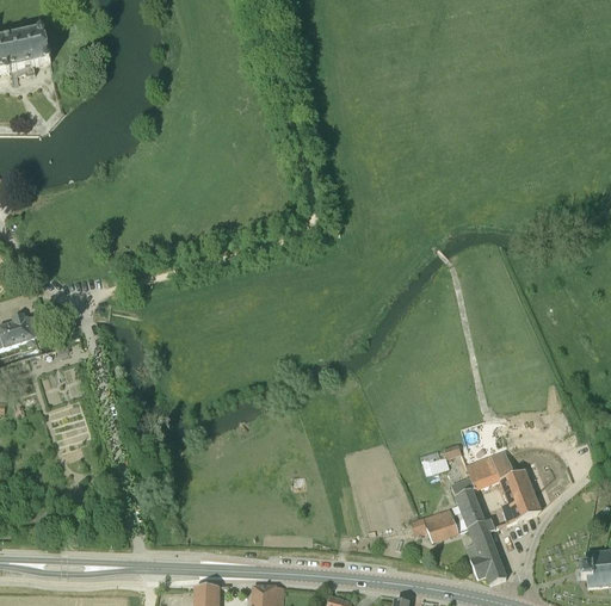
[(0,70),(7,70),(7,73),(10,72),(10,70),(11,70),(13,81),(18,80),(17,75),(18,75),(18,74),(24,73),(25,73),(25,74),(26,74),(26,75),(36,73),(34,66),(51,61),(44,31),(0,39),(0,70)]
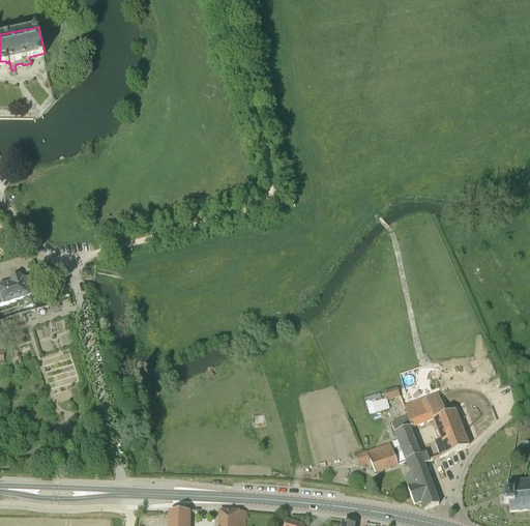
[(38,289),(33,272),(22,275),(21,272),(10,275),(11,279),(0,282),(0,300),(24,293),(25,298),(32,295),(31,292),(38,289)]
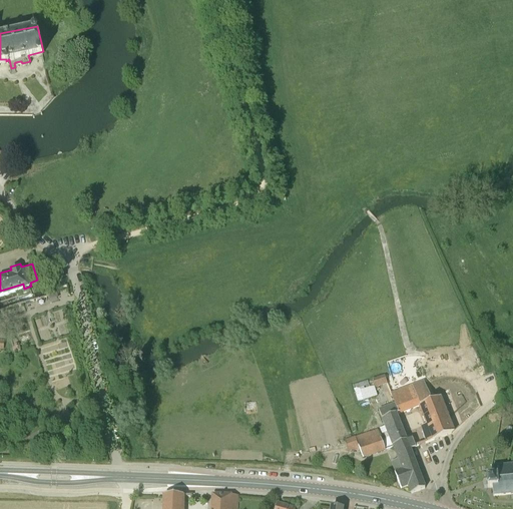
[(46,289),(49,298),(58,295),(55,286),(46,289)]
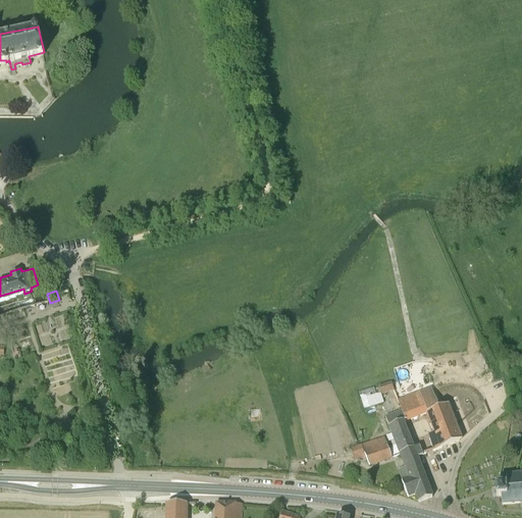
[(392,378),(379,382),(381,391),(395,386),(392,378)]
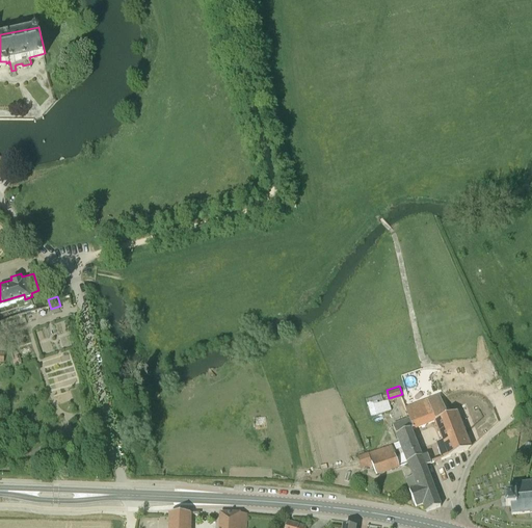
[(392,422),(406,458),(422,453),(411,426),(414,425),(415,426),(434,419),(441,438),(436,440),(442,456),(468,446),(470,442),(463,424),(475,420),(461,386),(450,390),(450,389),(404,405),(408,416),(392,422)]
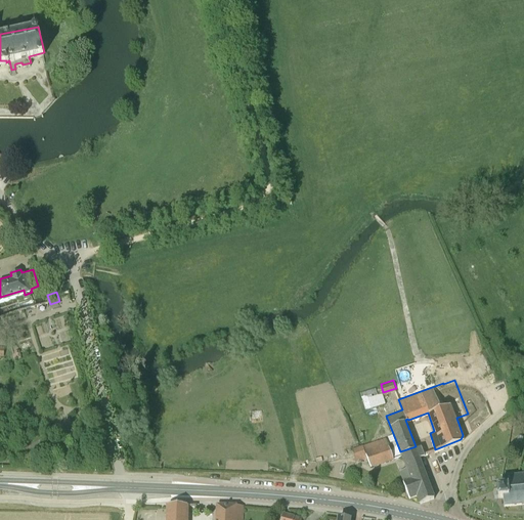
[(383,436),(358,445),(351,448),(355,459),(364,455),(367,464),(390,456),(383,436)]
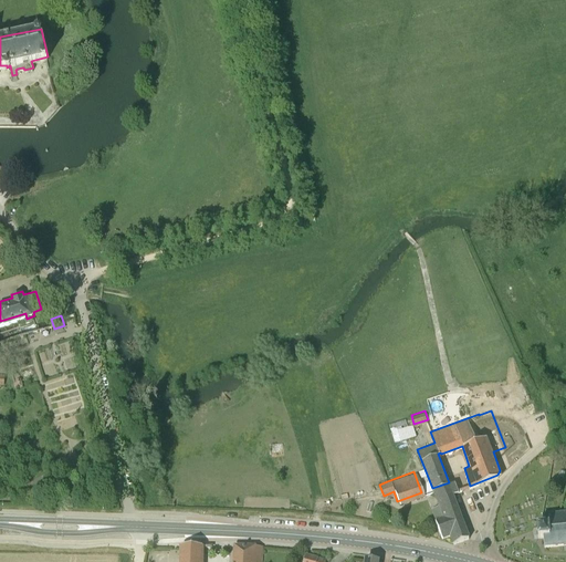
[(449,482),(432,488),(442,514),(436,518),(442,536),(450,532),(453,541),(469,536),(452,493),(459,490),(454,480),(449,482)]
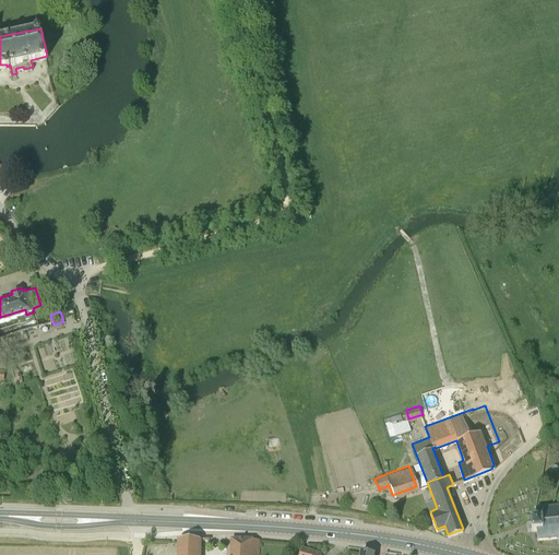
[(531,521),(532,528),(536,528),(537,536),(558,534),(558,503),(535,506),(536,516),(531,516),(531,521)]
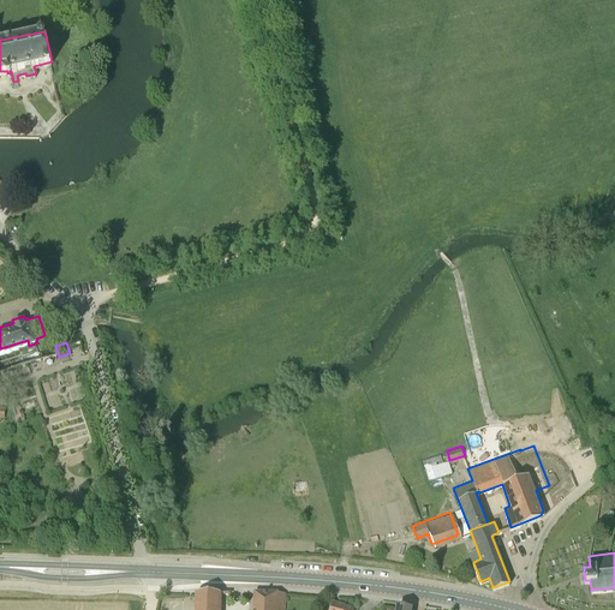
[(196,588),(196,593),(195,609),(220,609),(221,591),(222,591),(222,590),(221,590),(221,588),(196,588)]
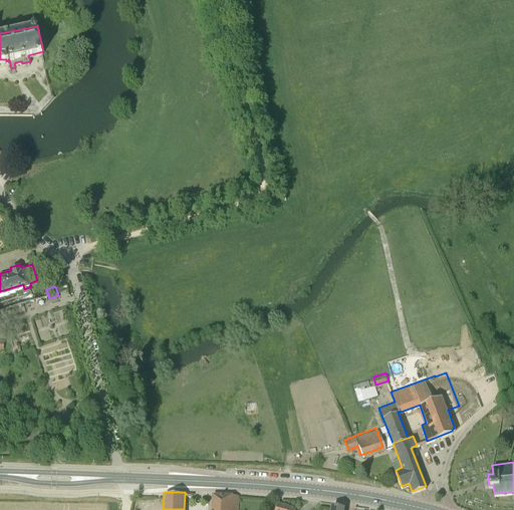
[(230,493),(214,493),(213,509),(236,509),(238,493),(230,493)]
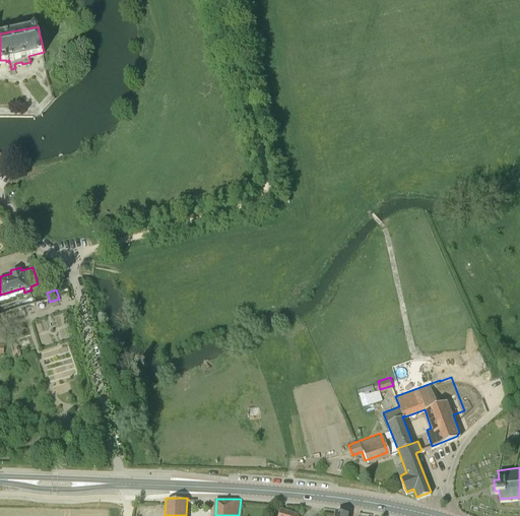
[(298,515),(300,512),(280,507),(278,515),(298,515)]
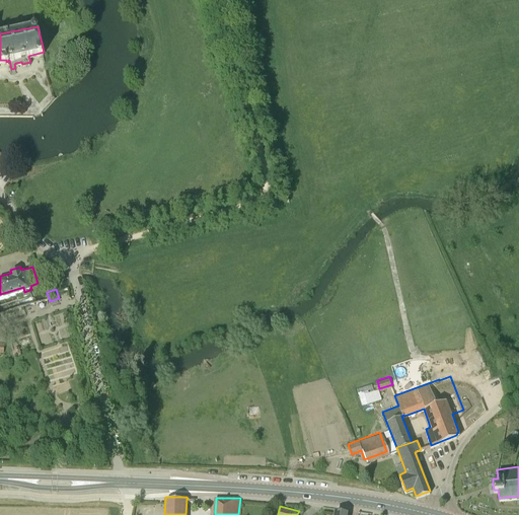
All buildings are outlined.
